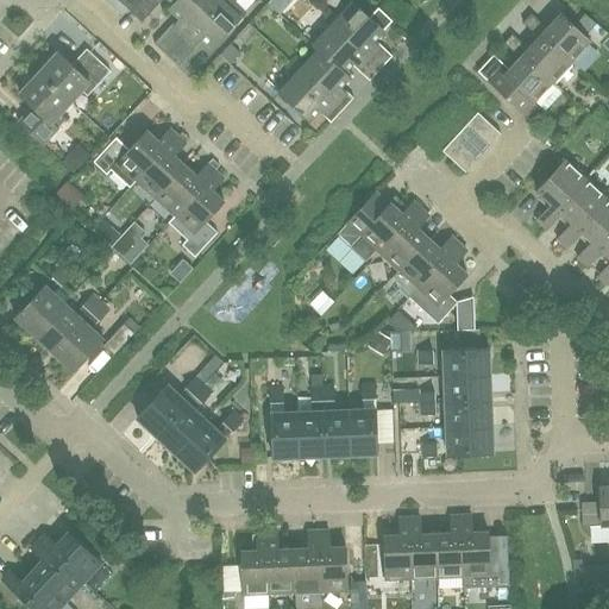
[(119,0),(130,10),(139,0),(119,0)]
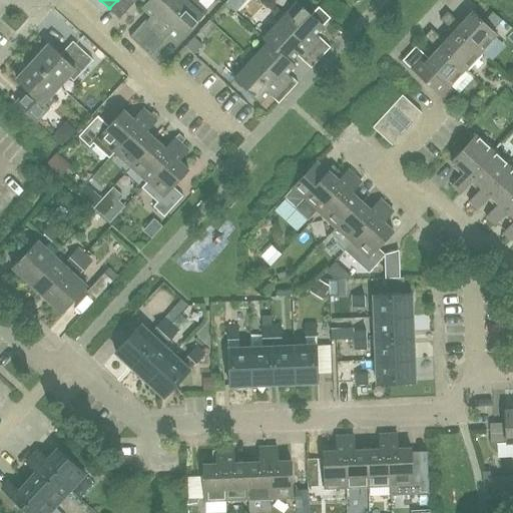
[(143,8),(150,0),(117,0),(109,8),(120,18),(136,0),(143,0),(147,3),(142,7),(143,8)]
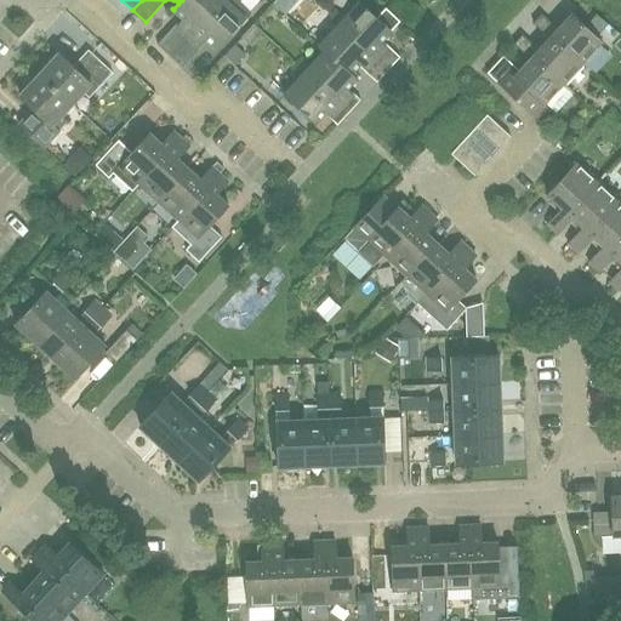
[(182,0),(174,10),(183,18),(158,45),(171,56),(221,0),(182,0)]
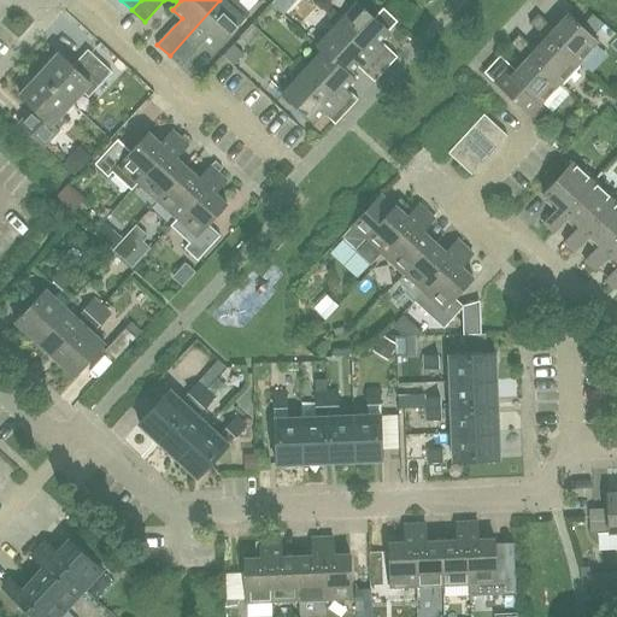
[(216,50),(248,13),(234,0),(219,0),(170,56),(182,68),(206,41),(216,50)]
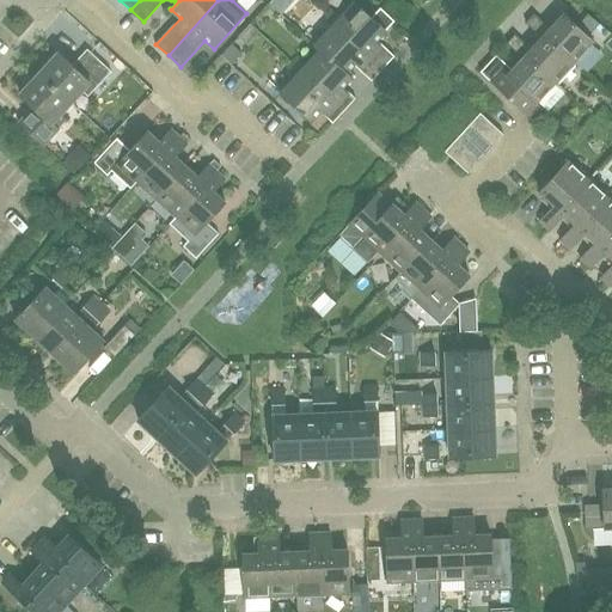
[(371,17),(352,0),(347,0),(335,14),(331,10),(325,17),(334,24),(335,24),(383,69),(395,56),(377,40),(395,20),(380,7),(371,17)]
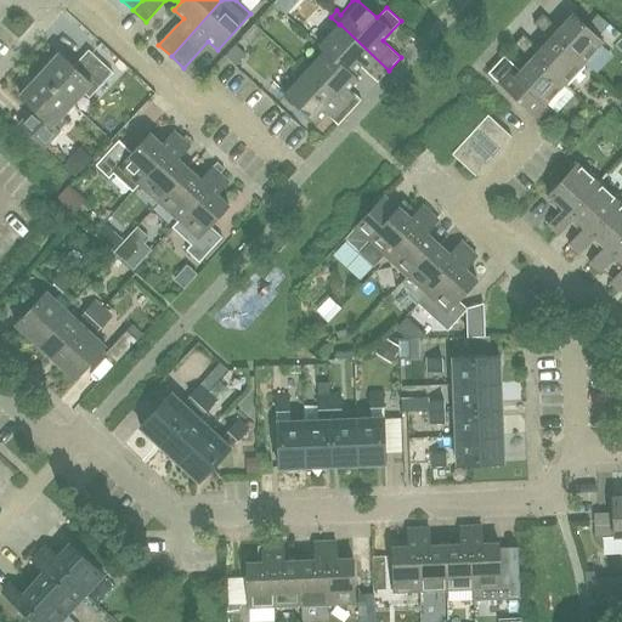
[(603,41),(572,13),(559,29),(542,15),(533,23),(550,38),(553,35),(583,63),(603,41)]
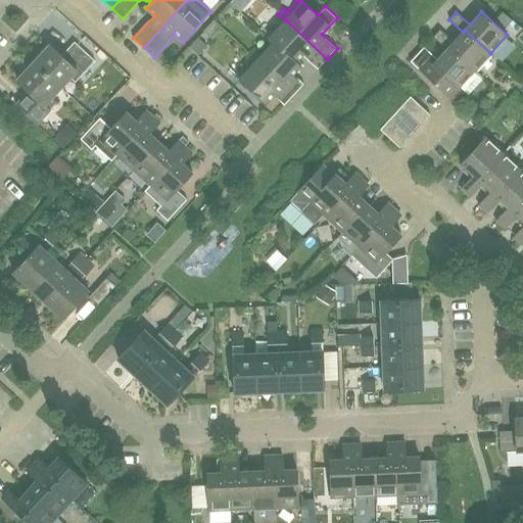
[(211,38),(221,28),(214,20),(203,32),(211,38)]
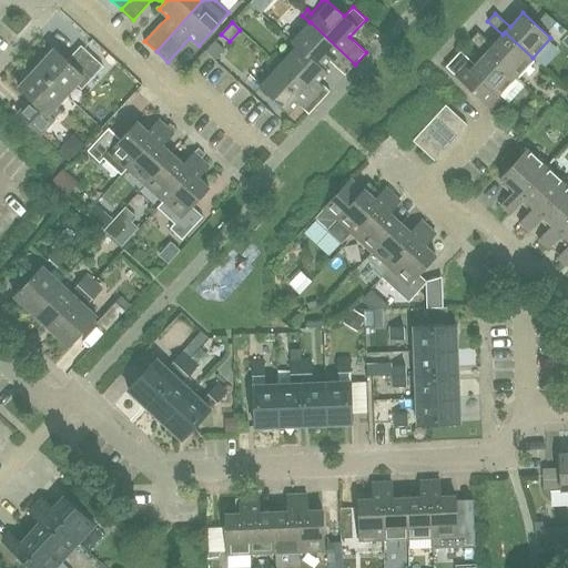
[(355,64),(311,22),(310,22),(296,38),(295,39),(293,41),(292,42),(297,47),(326,73),(327,71),(322,67),(328,60),(345,75),(355,64)]
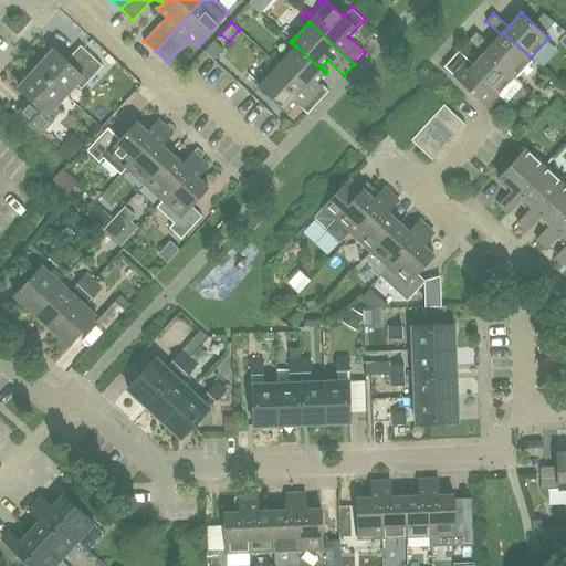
[(491,45),(475,32),(468,40),(483,54),(485,51),(513,76),(531,58),(503,32),(501,34),(491,45)]
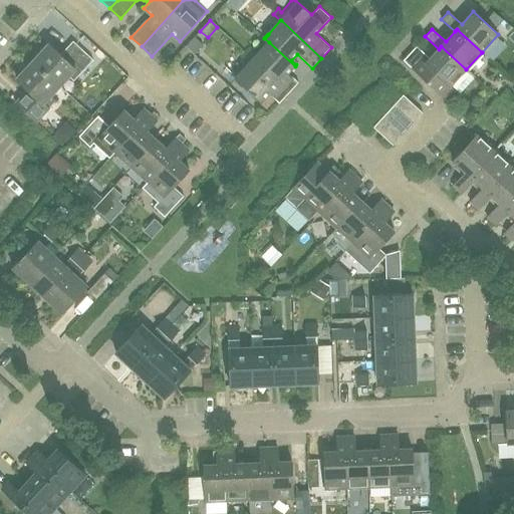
[(93,60),(73,42),(61,55),(49,44),(33,62),(59,86),(68,76),(74,81),(93,60)]
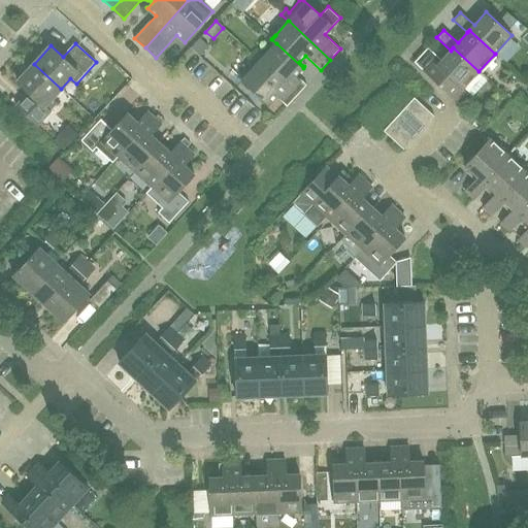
[(303,68),(276,43),(264,56),(257,50),(253,55),(297,96),(305,87),(295,76),(303,68)]
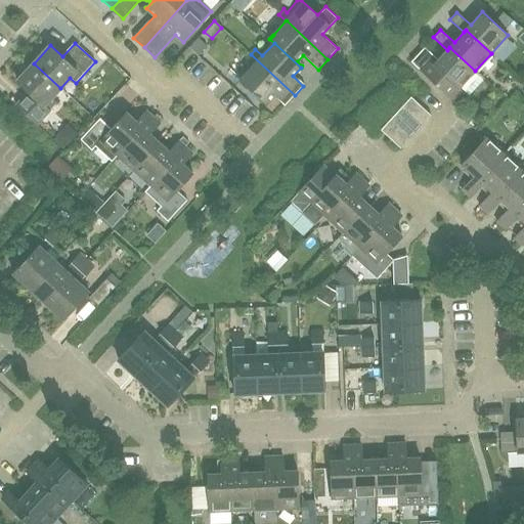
[(411,61),(412,62),(426,75),(435,84),(450,97),(451,98),(454,101),(463,91),(460,88),(475,71),(449,47),(447,50),(438,59),(425,47),(411,61)]
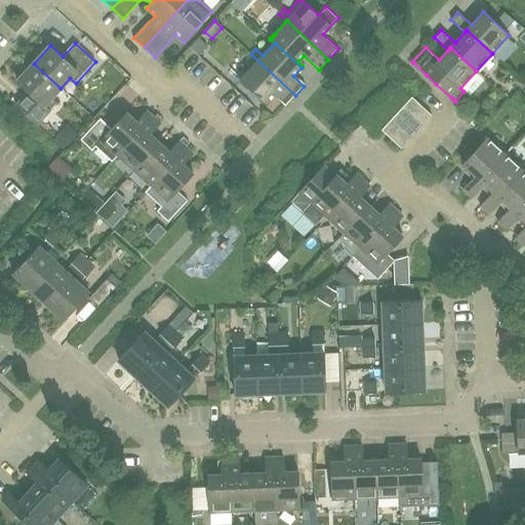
[(285,106),(295,95),(251,54),(247,58),(251,62),(238,76),(268,105),(275,96),(285,106)]
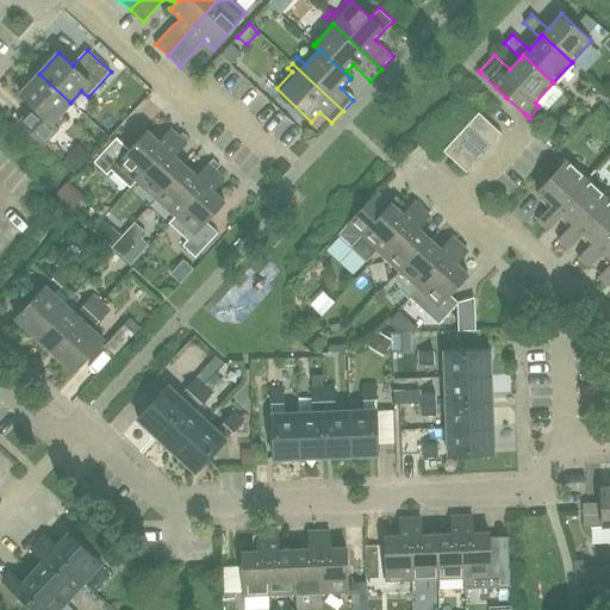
[(43,145),(66,120),(60,114),(70,103),(39,74),(20,94),(33,107),(19,123),(43,145)]
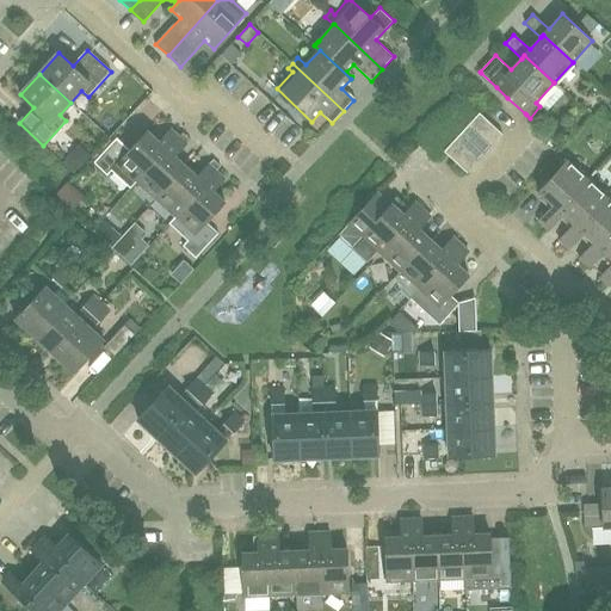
[(492,146),(503,134),(480,113),(469,124),(492,146)]
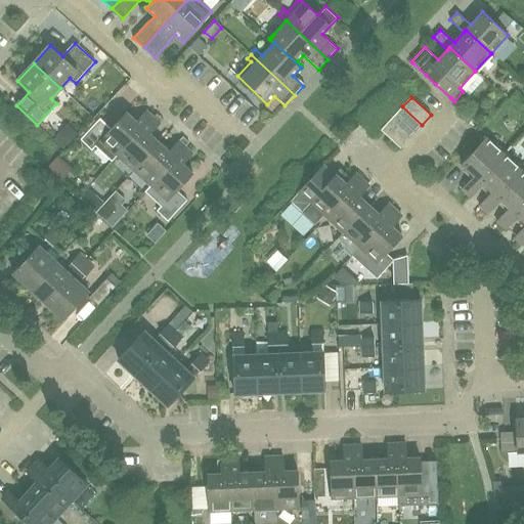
[(410,137),(422,125),(402,106),(391,120),(410,137)]
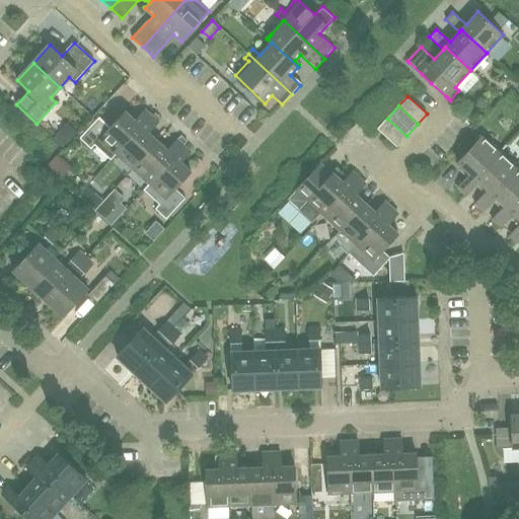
[(117,154),(152,116),(146,110),(136,121),(126,112),(110,128),(99,118),(80,138),(91,149),(94,145),(110,160),(117,154)]
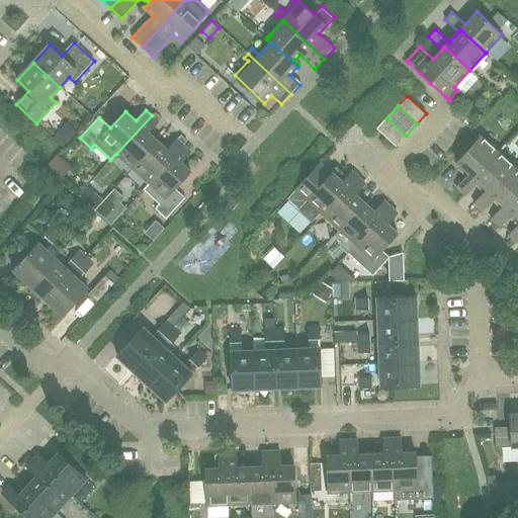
[(133,169),(159,142),(149,133),(158,121),(152,115),(116,154),(133,169)]
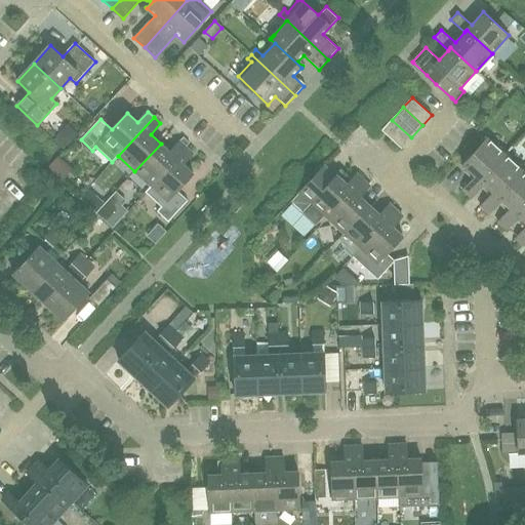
[(402,148),(411,137),(392,120),(382,130),(402,148)]
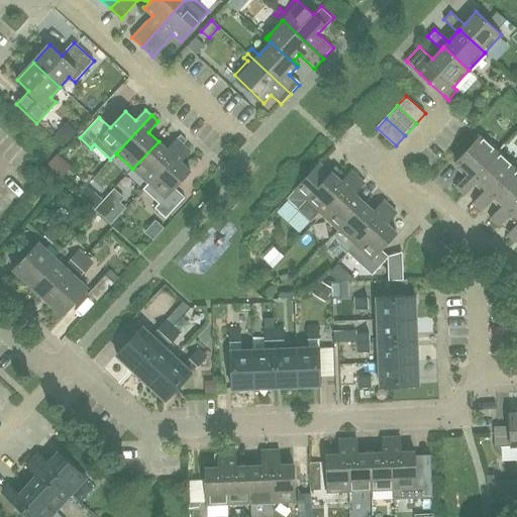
[(62,146),(76,131),(66,121),(52,137),(62,146)]
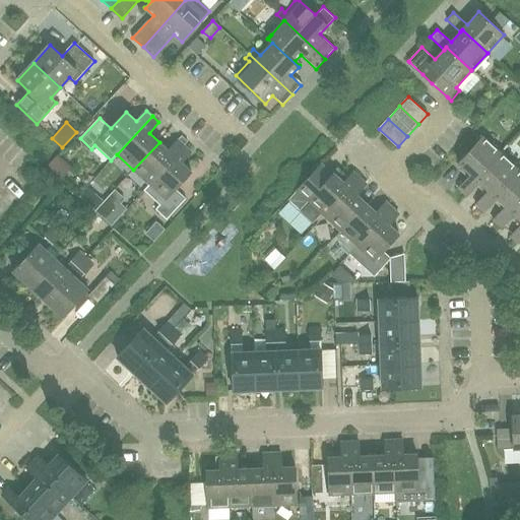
[(182,136),(178,140),(184,145),(187,141),(182,136)]
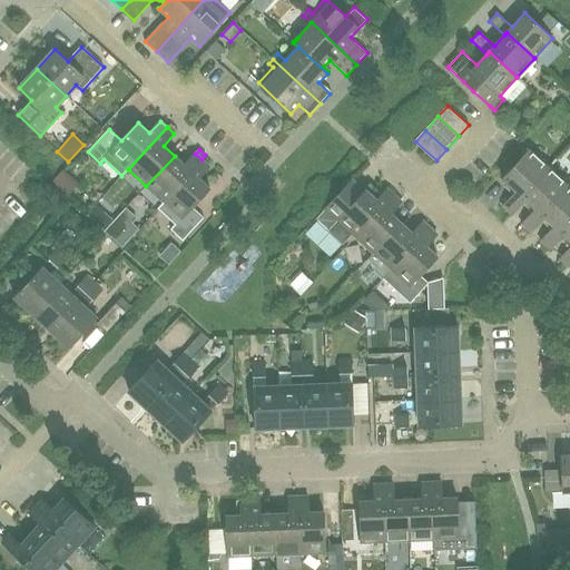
[(509,212),(549,168),(530,150),(503,179),(517,192),(502,206),(509,212)]
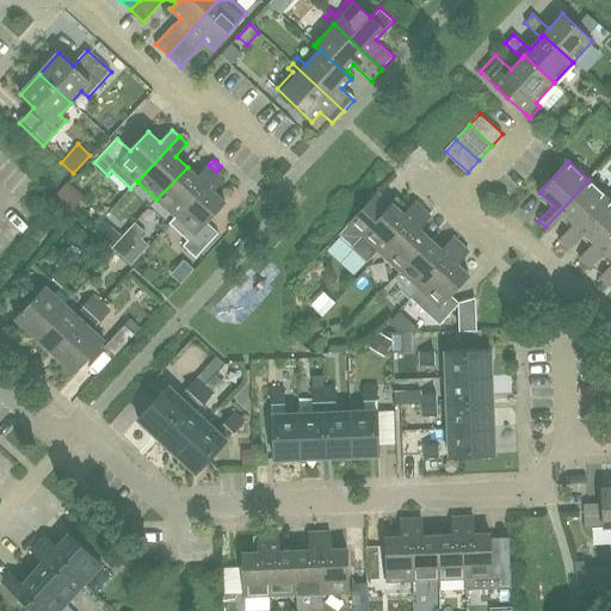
[(176,216),(216,172),(216,171),(209,165),(198,177),(187,167),(156,199),(176,216)]
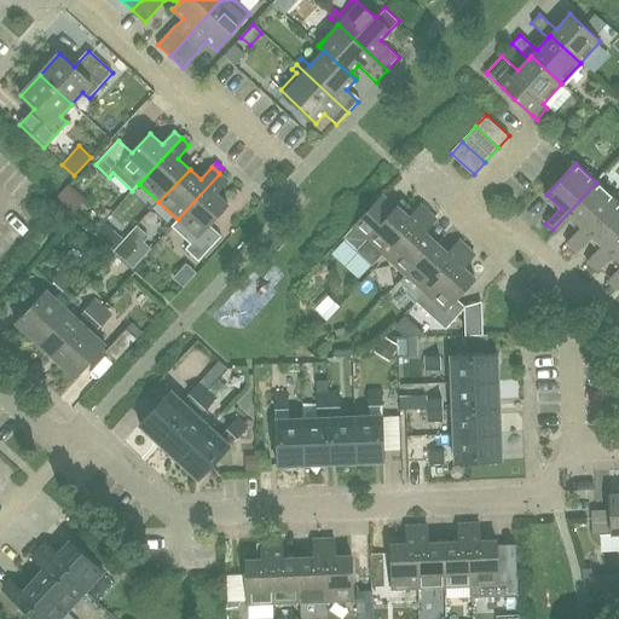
[(197,262),(221,237),(209,225),(229,204),(215,194),(227,181),(219,174),(178,219),(178,220),(171,227),(190,244),(184,250),(197,262)]
